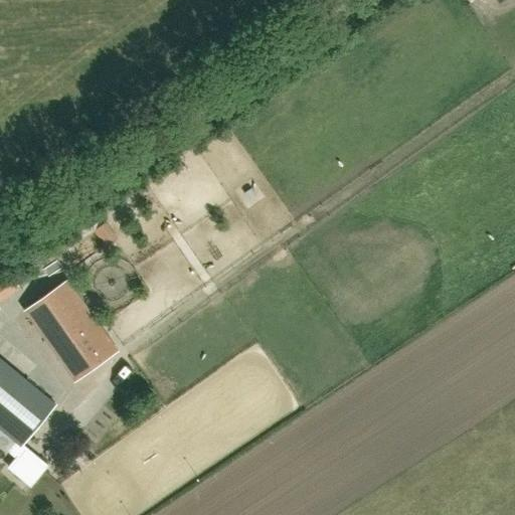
[(89,233),(64,250),(74,264),(99,245),(89,233)]
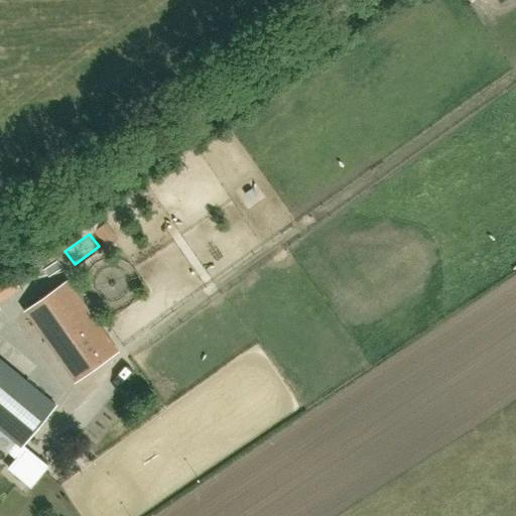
[(63,257),(46,265),(51,275),(69,266),(63,257)]
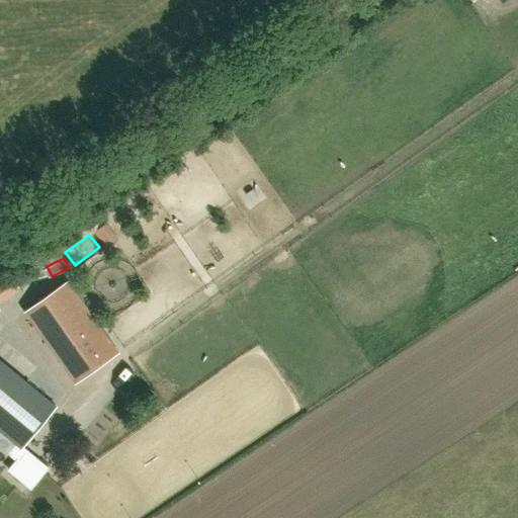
[(11,274),(0,279),(0,301),(20,290),(11,274)]
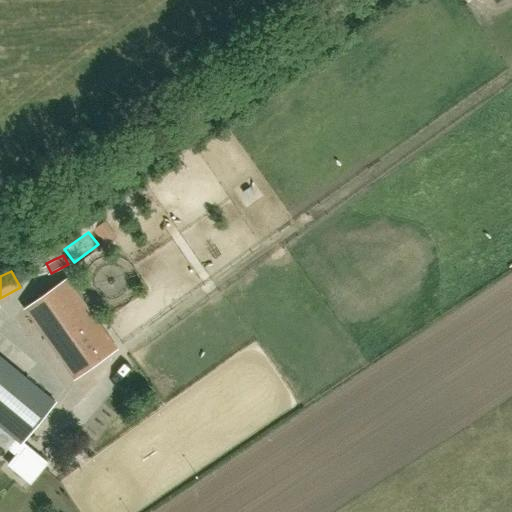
[(115,349),(66,280),(27,308),(76,377),(115,349)]
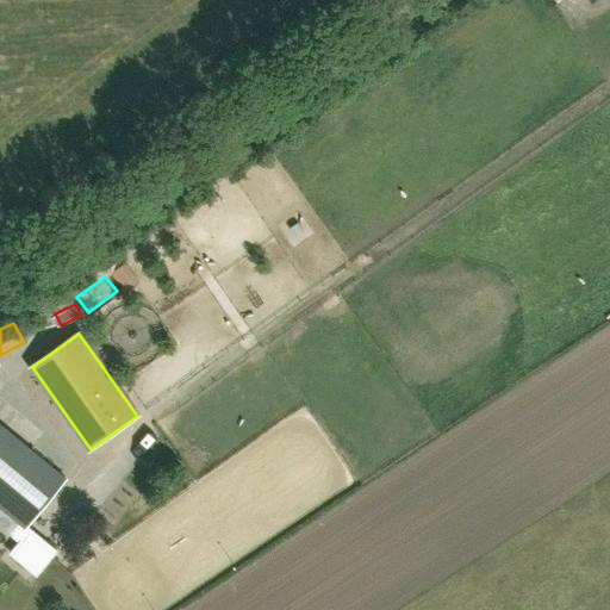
[(0,506),(25,529),(68,478),(0,419),(0,506)]
